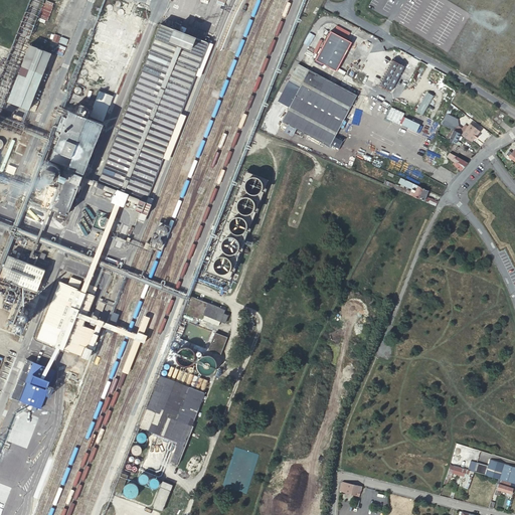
[(127,20),(122,2),(108,6),(113,24),(127,20)]
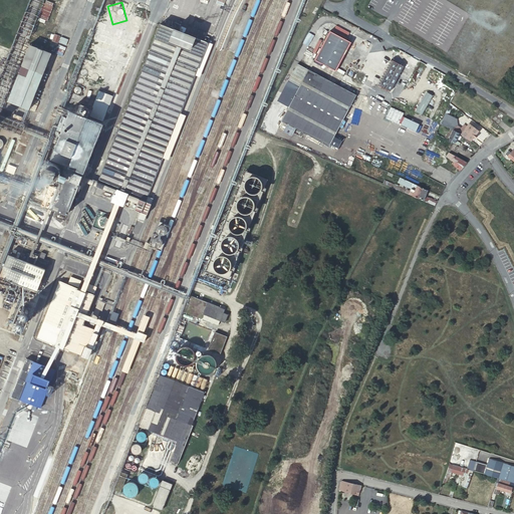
[(126,38),(134,40),(142,19),(135,16),(126,38)]
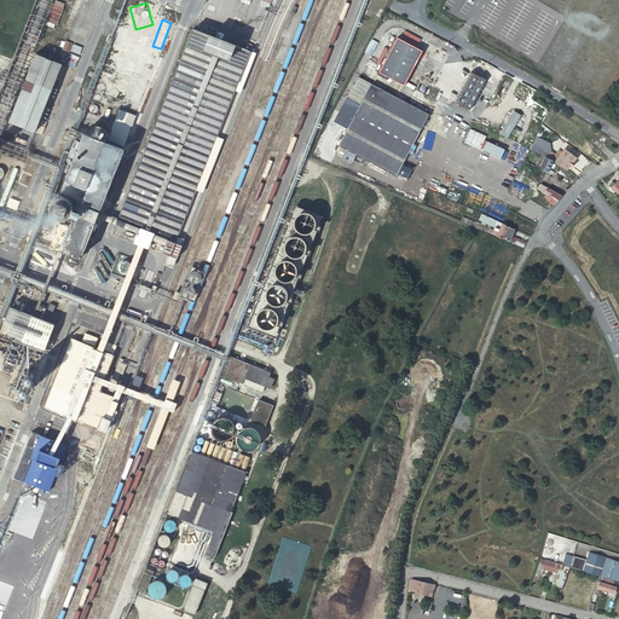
[(134,71),(149,77),(160,51),(145,45),(148,39),(120,28),(105,65),(133,76),(134,71)]
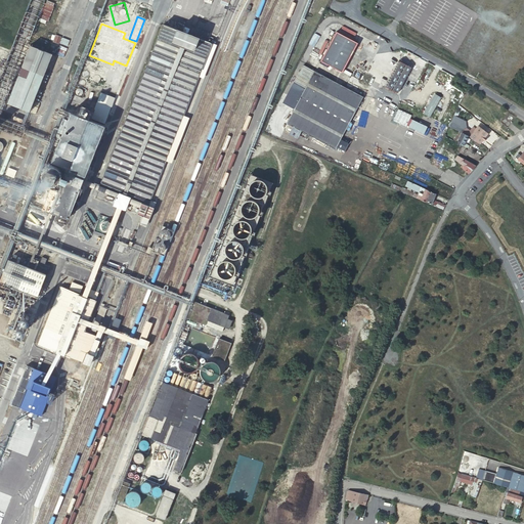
[(137,213),(143,216),(147,205),(212,42),(164,25),(99,190),(108,193),(111,189),(137,200),(134,206),(139,208),(137,213)]
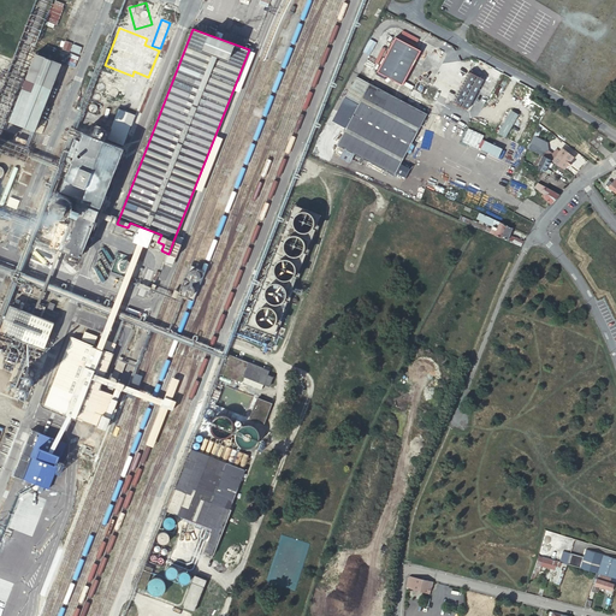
[(377,72),(402,86),(420,51),(395,37),(377,72)]
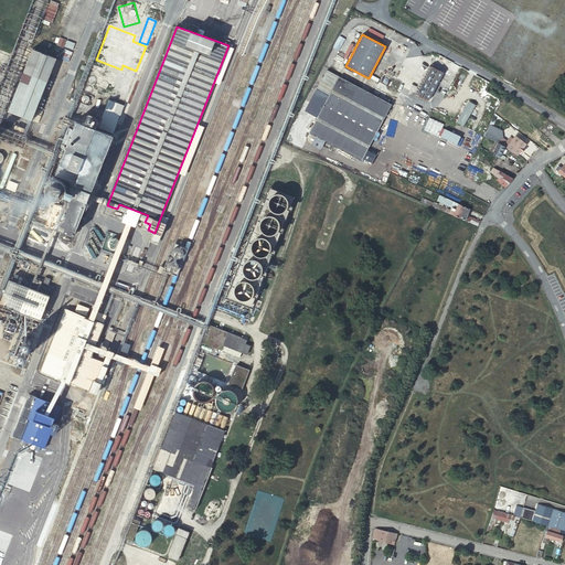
[(59,59),(70,62),(75,43),(60,39),(54,56),(60,57),(59,59)]
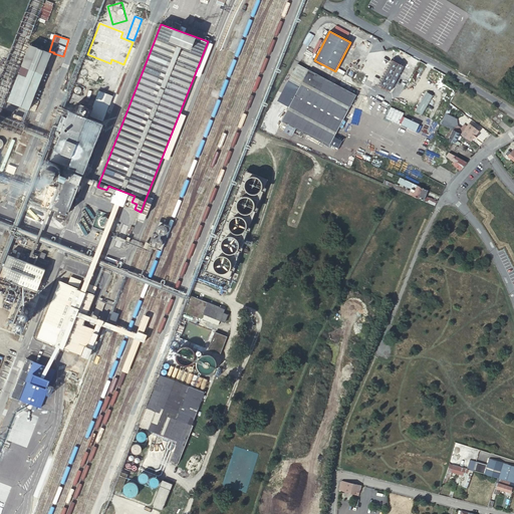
[(6,101),(27,109),(50,53),(29,45),(6,101)]
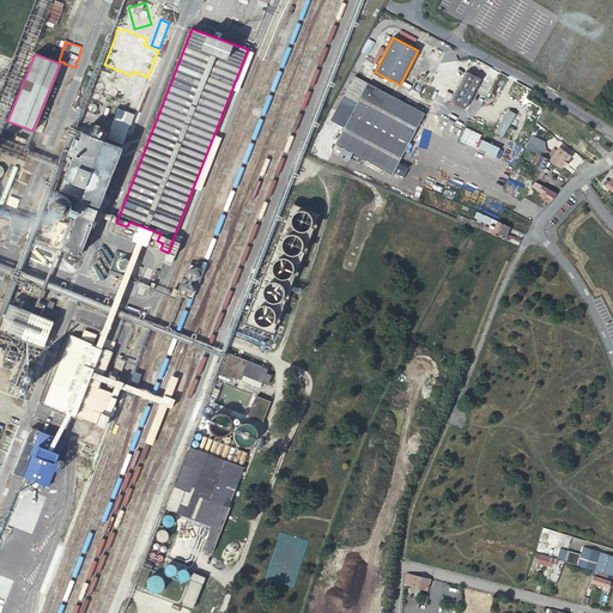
[(93,101),(111,108),(116,97),(120,98),(122,97),(128,84),(126,79),(104,71),(101,73),(91,96),(93,101)]
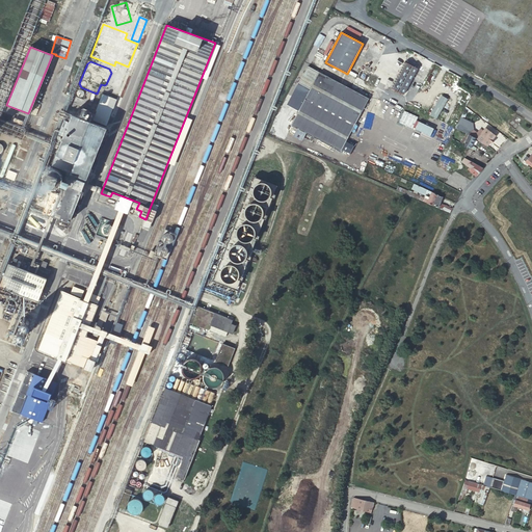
[(391,87),(403,95),(417,69),(404,62),(391,87)]
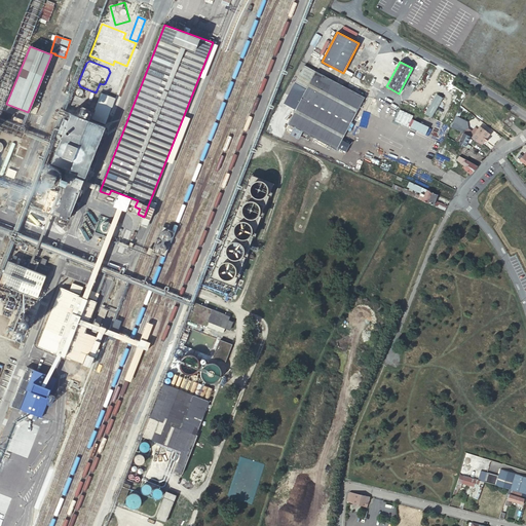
[(111,82),(117,85),(123,70),(117,67),(111,82)]
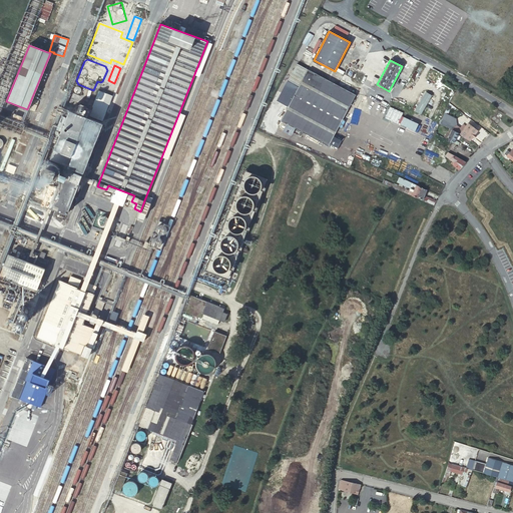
[(280,120),(328,146),(356,95),(308,69),(280,120)]
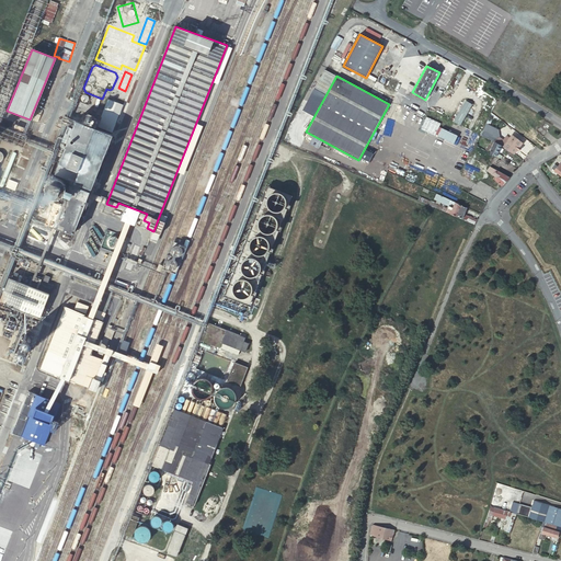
[(112,92),(102,114),(117,119),(126,98),(112,92)]
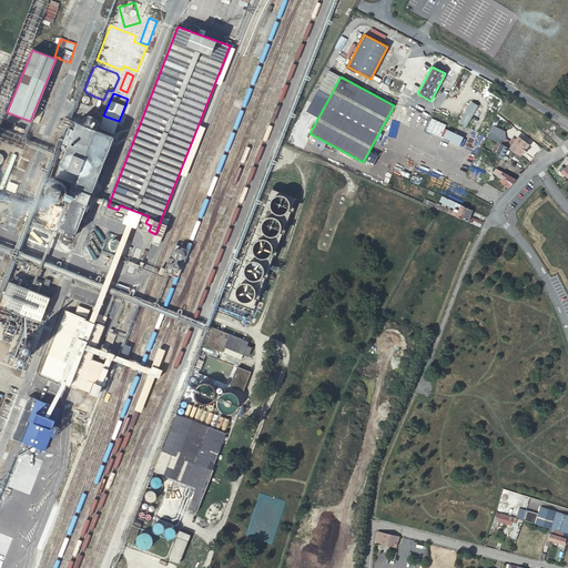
[(458,123),(465,127),(477,105),(470,102),(458,123)]
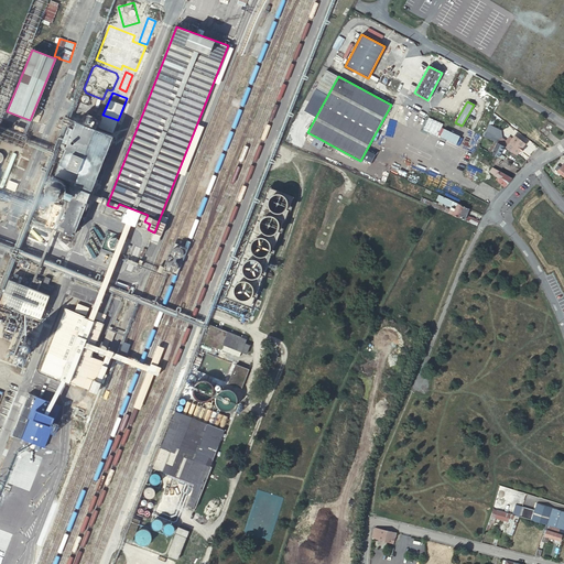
[(102,115),(99,125),(114,130),(118,120),(102,115)]
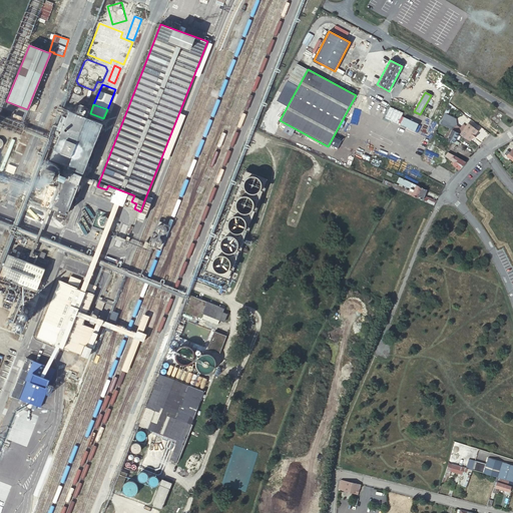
[(103,118),(90,113),(71,106),(52,156),(84,168),(103,118)]
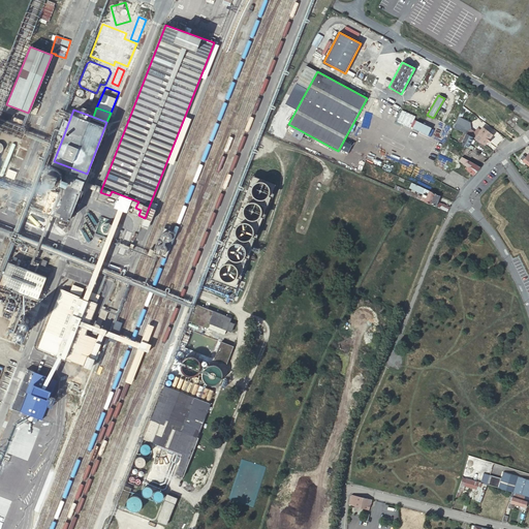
[(470,130),(471,129),(471,124),(458,117),(453,127),(463,132),(466,133),(470,130)]
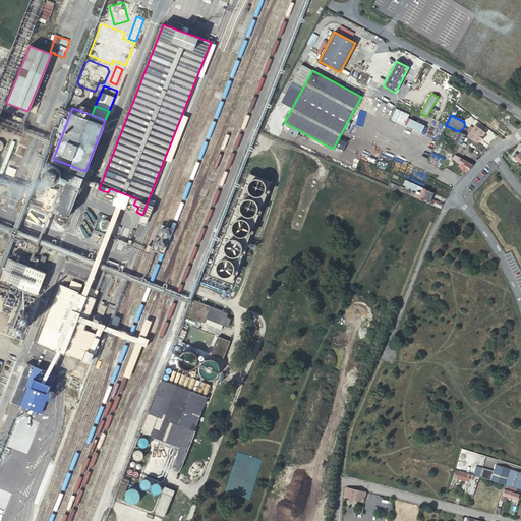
[(463,128),(459,131),(465,134),(470,137),(470,138),(476,141),(477,142),(484,132),(475,125),(471,130),(470,129),(468,131),(463,128)]
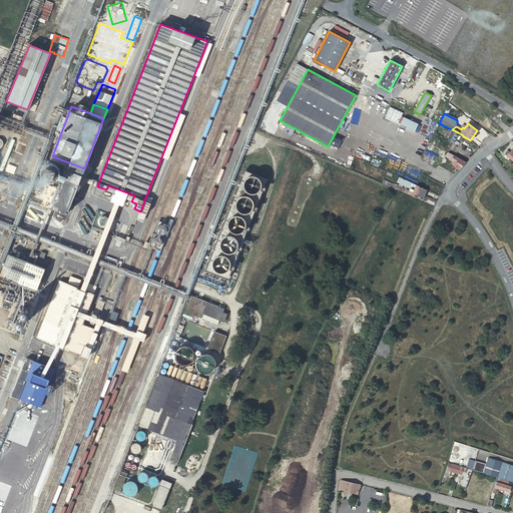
[(448,138),(448,140),(447,141),(453,143),(454,139),(458,132),(452,129),(450,128),(449,128),(447,131),(450,133),(448,137),(448,138)]
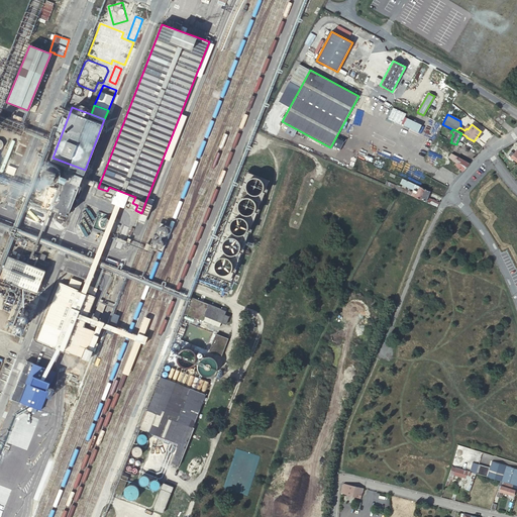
[(508,154),(516,162),(516,148),(516,149),(513,153),(511,150),(508,154)]
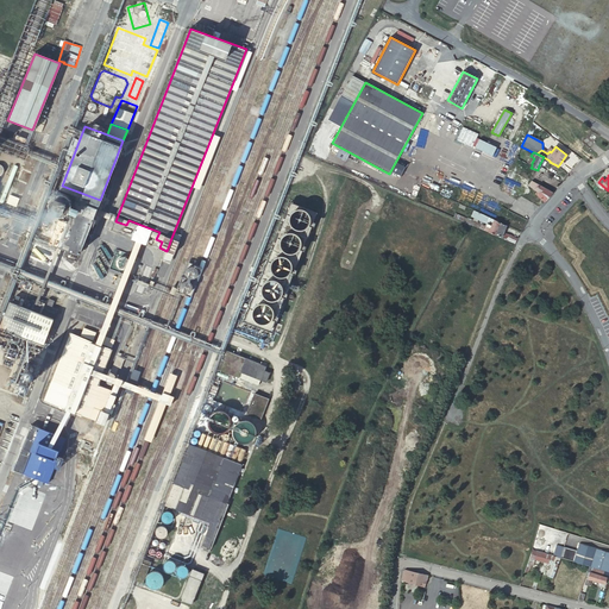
[(538,195),(545,201),(546,200),(551,194),(553,192),(544,187),(532,180),(528,184),(540,192),(538,195)]
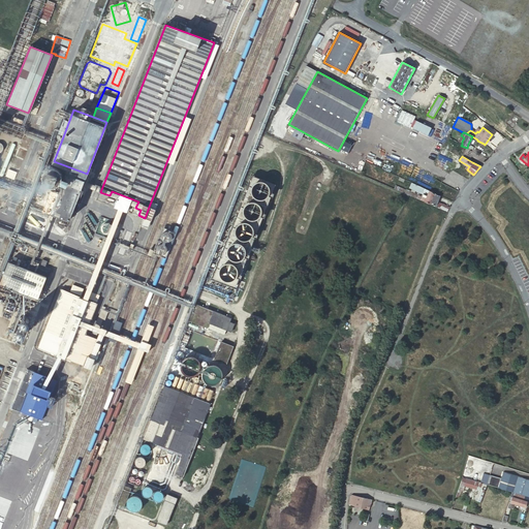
[(60,179),(60,178),(60,176),(60,175),(59,173),(58,172),(57,170),(55,169),(54,168),(52,168),(51,168),(50,168),(49,169),(48,169),(47,170),(45,170),(44,172),(44,173),(43,174),(42,176),(42,177),(42,178),(42,179),(42,181),(43,182),(44,183),(44,184),(45,185),(47,185),(48,186),(49,186),(50,186),(51,187),(52,187),(53,187),(54,186),(55,186),(56,185),(57,185),(58,184),(59,183),(59,182),(60,181),(60,180),(60,179)]
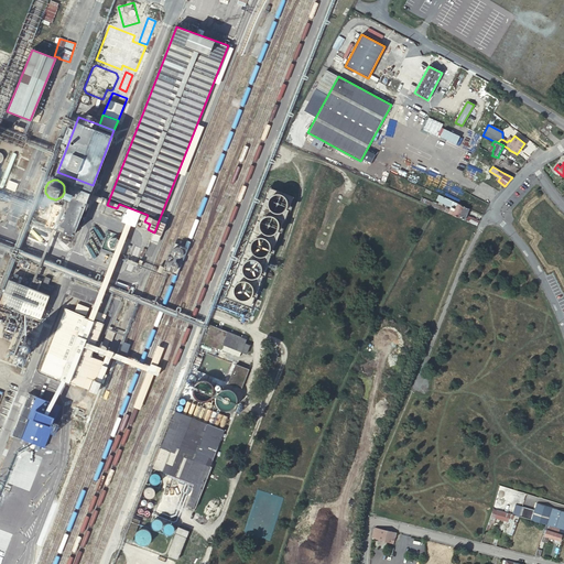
[(15,191),(19,185),(10,181),(7,187),(15,191)]
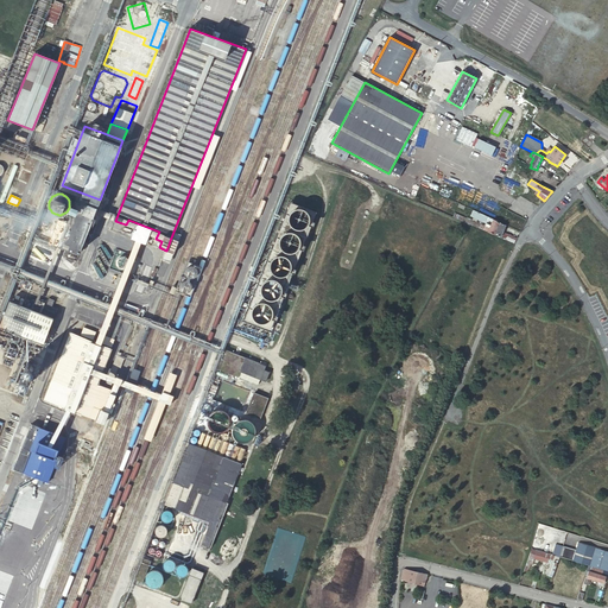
[(57,245),(77,252),(97,204),(77,196),(67,221),(58,217),(49,244),(56,246),(57,245)]
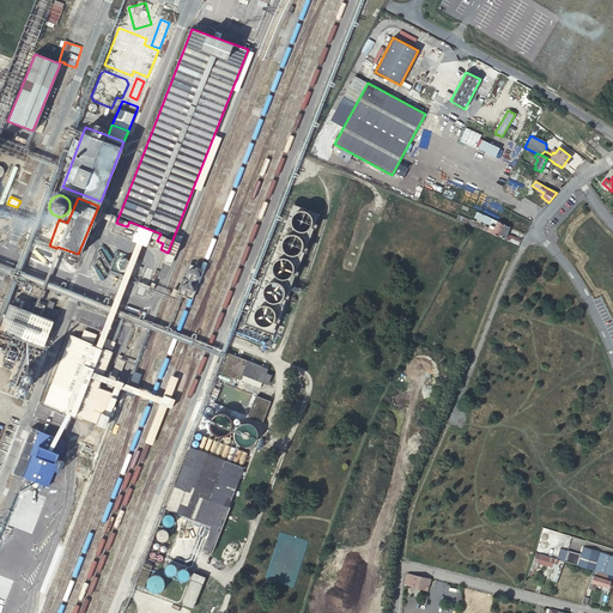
[(247,326),(277,337),(326,214),(295,201),(247,326)]
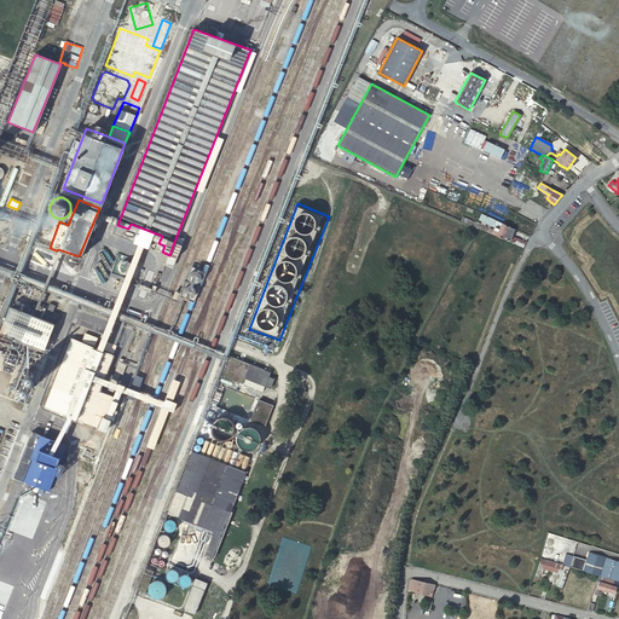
[(485,231),(510,242),(512,238),(515,229),(505,225),(492,218),(491,220),(492,221),(491,224),(501,227),(498,232),(492,229),(492,230),(489,229),(487,230),(486,230),(485,231)]
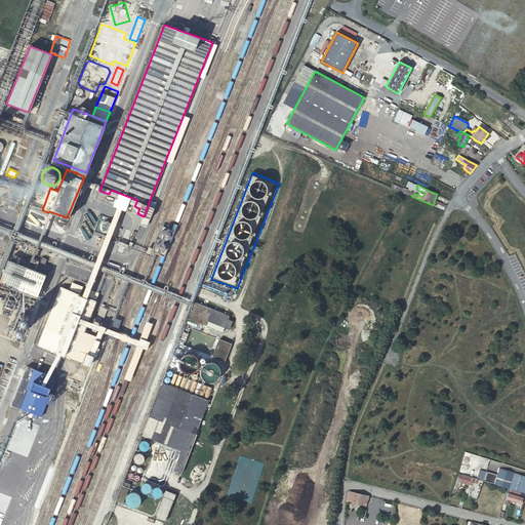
[(144,216),(150,218),(154,207),(148,205),(144,216)]
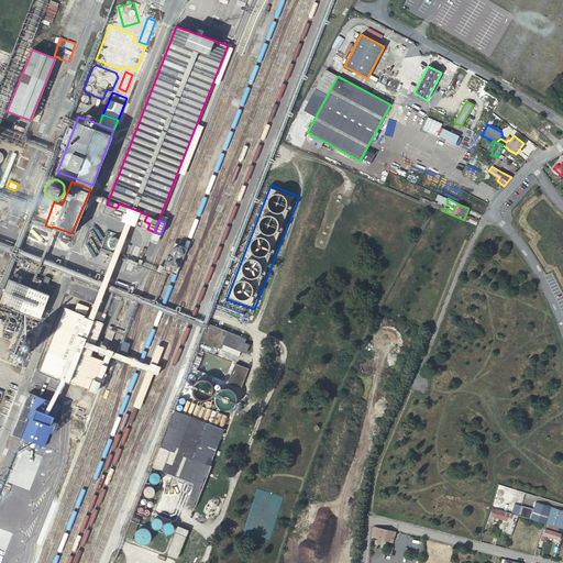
[(157,243),(161,234),(154,232),(151,241),(157,243)]
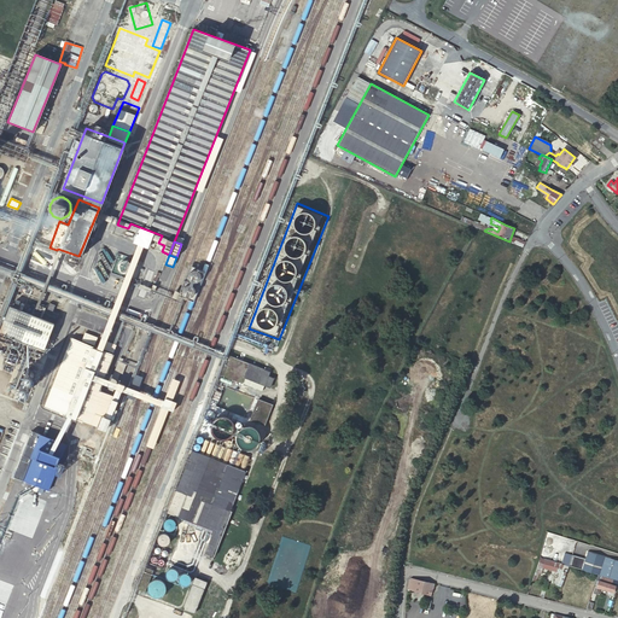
[(180,293),(194,301),(207,270),(191,264),(180,293)]
